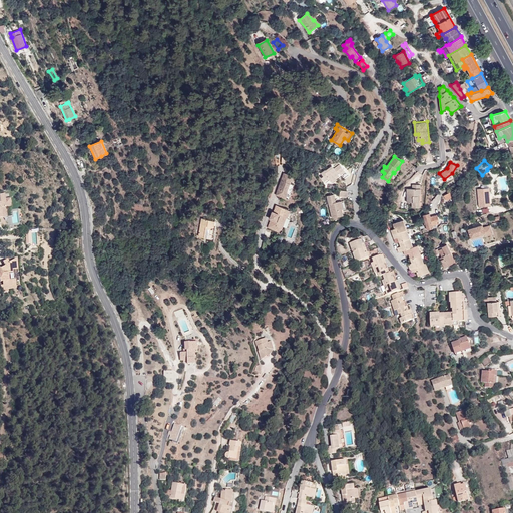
[(336,178),(337,180),(342,176),(344,178),(349,174),(344,169),(339,164),(334,168),(332,166),(326,170),(325,170),(321,173),(323,176),(322,177),(324,181),(329,178),(330,179),(331,181),(336,178)]
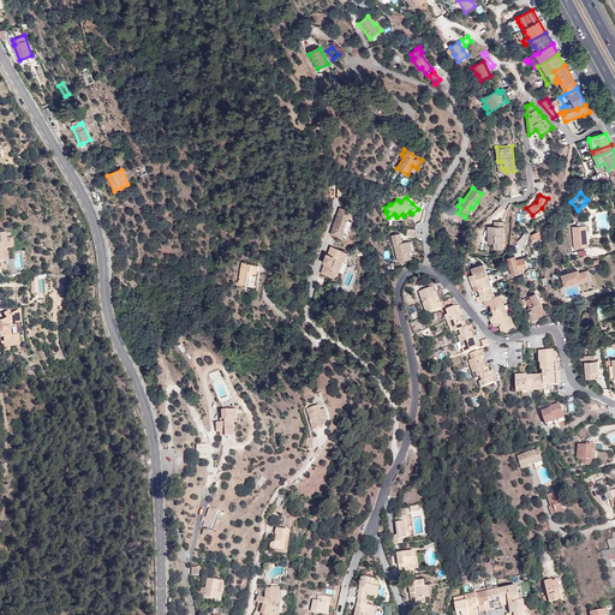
[(478,203),(477,202),(472,208),(471,207),(465,218),(467,219),(478,203)]
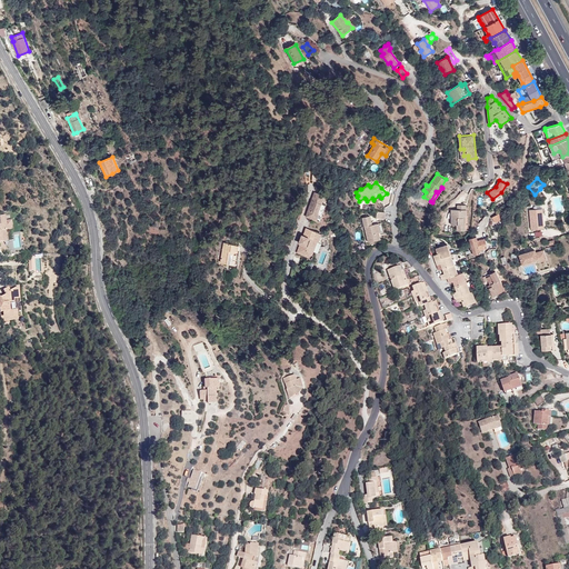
[(308,216),(318,219),(320,210),(319,210),(322,201),(325,193),(316,191),(312,199),(315,200),(313,202),(312,202),(308,216)]
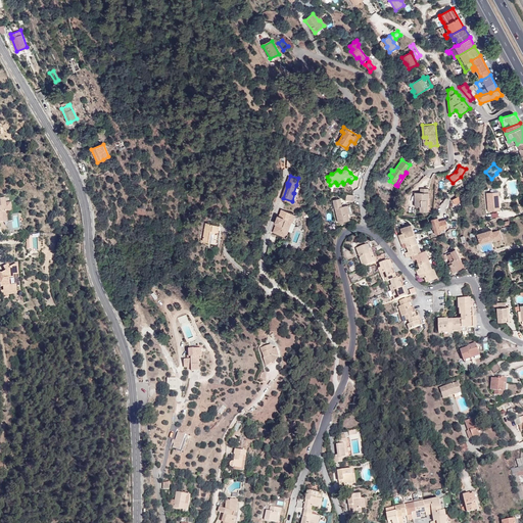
[(429,211),(429,206),(426,206),(426,197),(428,197),(428,189),(420,188),(420,192),(415,193),(415,206),(421,206),(421,211),(429,211)]
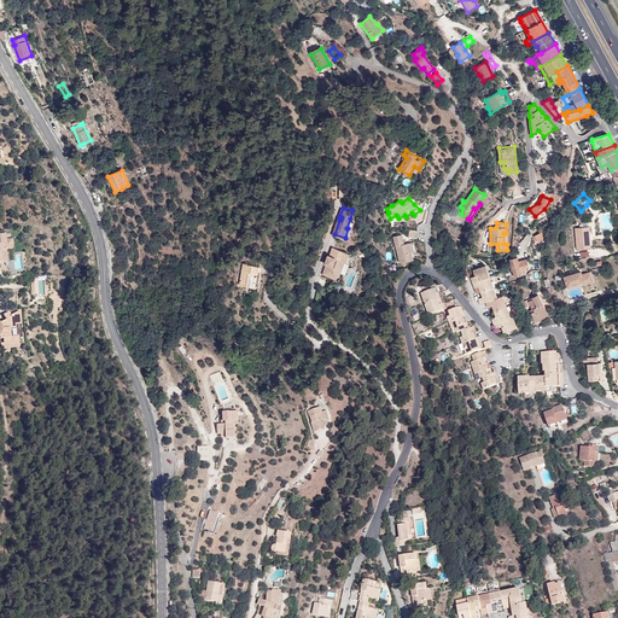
[(589,227),(575,228),(577,250),(592,250),(589,227)]
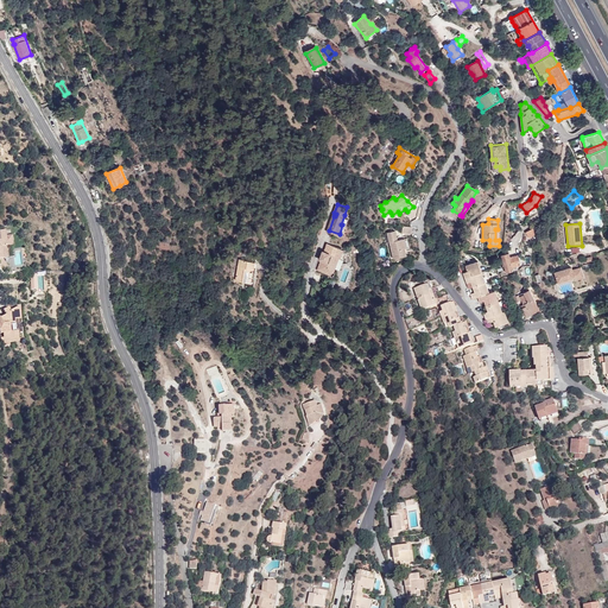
[(6,235),(5,230),(0,230),(0,233),(1,240),(0,240),(0,258),(4,258),(10,257),(7,245),(13,245),(12,235),(6,235)]
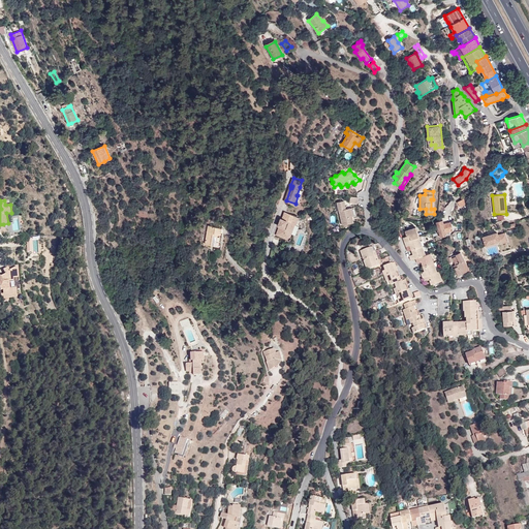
[(353,207),(346,209),(344,200),(337,203),(342,225),(353,222),(352,216),(355,215),(353,207)]
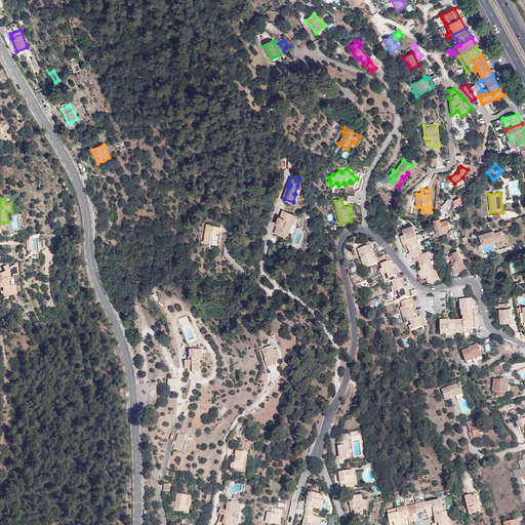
[(283,212),(282,216),(283,217),(280,225),(279,224),(276,232),(288,237),(290,231),(294,221),(295,221),(297,215),(298,214),(292,212),(291,215),(283,212)]
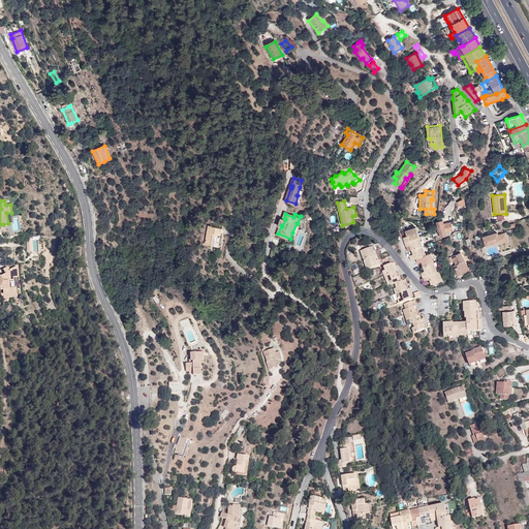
[(303,219),(300,217),(298,223),(297,223),(292,232),(298,235),(303,219)]
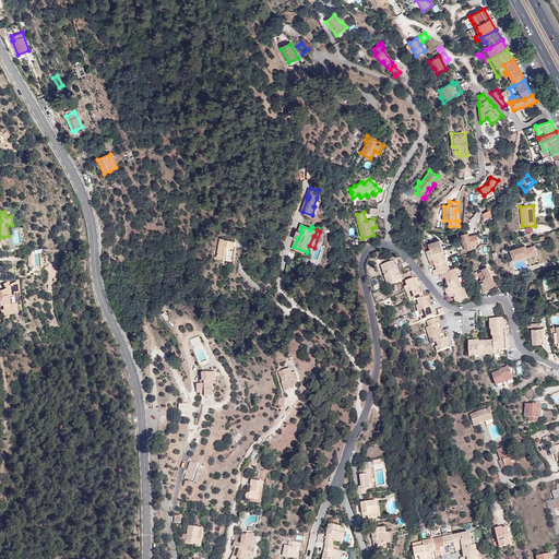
[(470,236),(468,232),(463,234),(466,245),(464,245),(465,250),(472,248),(472,245),(479,242),(476,234),(470,236)]
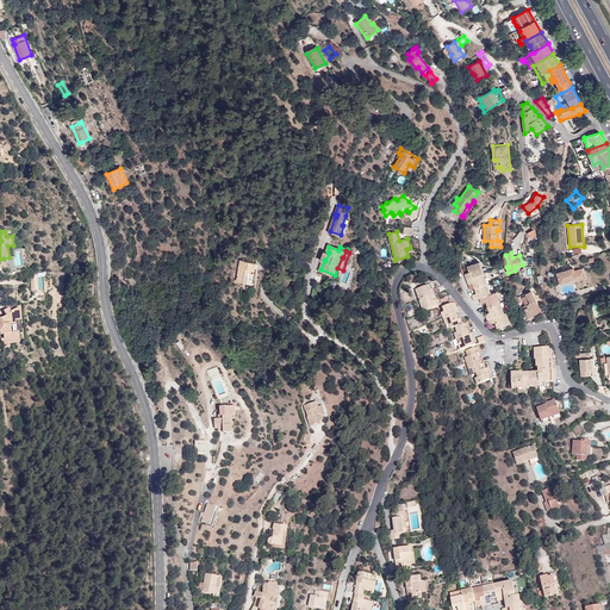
[(236,281),(249,284),(253,285),(255,271),(256,263),(240,260),(236,281)]
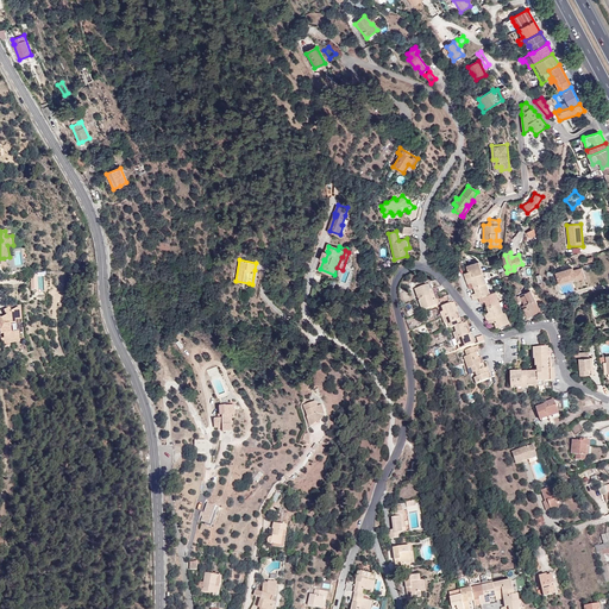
[(473,275),(483,271),(478,261),(466,265),(469,271),(471,270),(473,275)]
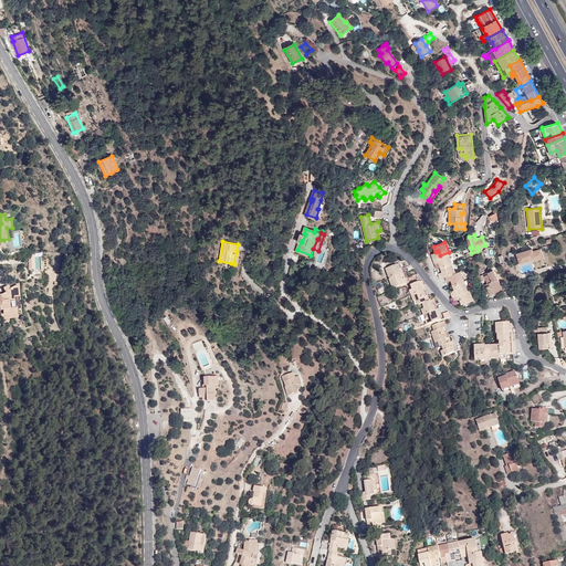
[(542,253),(540,248),(532,251),(531,248),(515,252),(519,262),(534,258),(533,255),(542,253)]
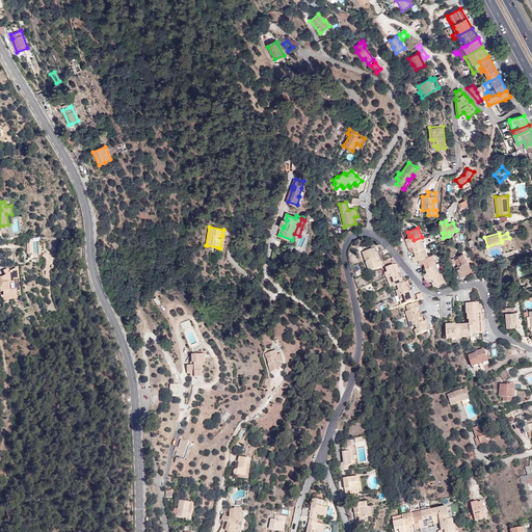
[(425,245),(422,237),(414,240),(415,244),(411,246),(414,249),(425,245)]
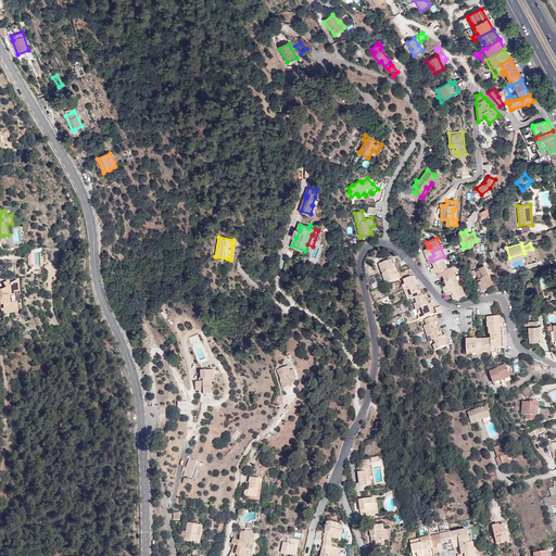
[(432,251),(425,254),(428,263),(432,261),(430,257),(433,255),(432,251)]
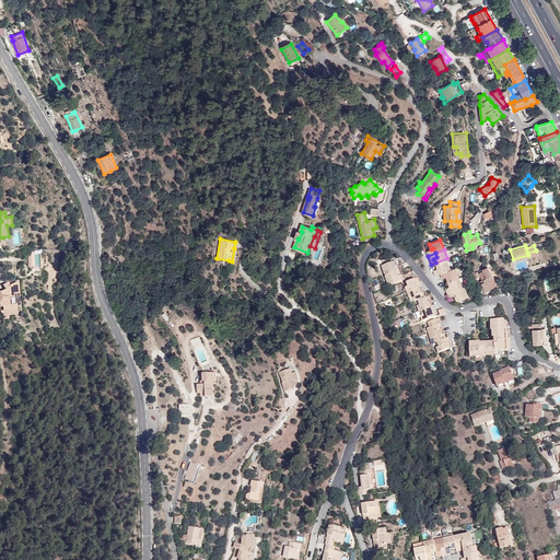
[(443,272),(452,269),(447,258),(435,263),(438,269),(441,267),(443,272)]
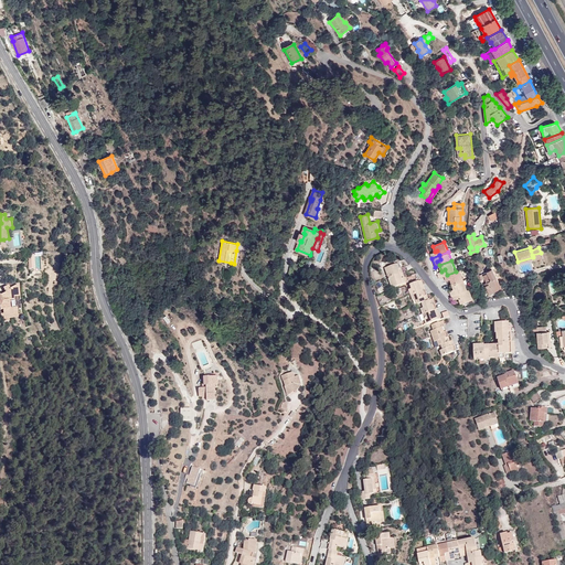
[(532,262),(520,265),(521,273),(534,269),(532,262)]
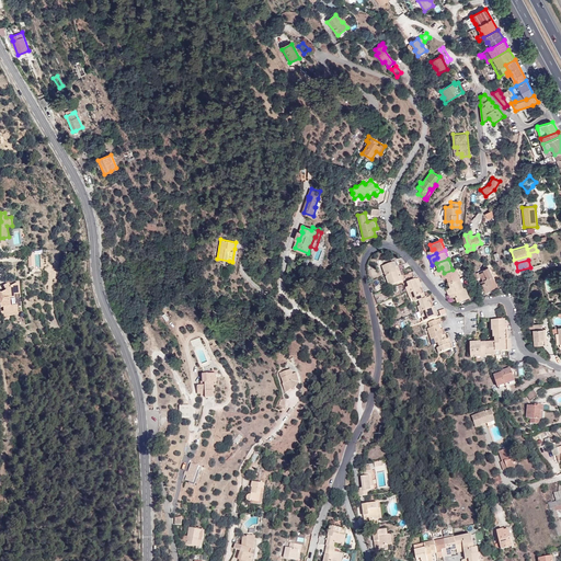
[(382,266),(386,276),(400,271),(405,268),(403,264),(398,266),(397,262),(382,266)]
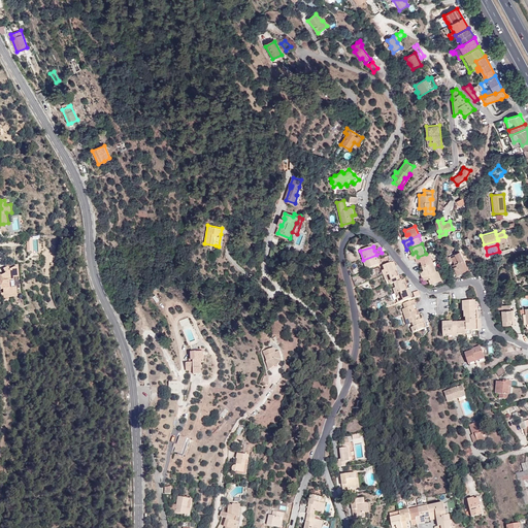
[(457,266),(453,268),(456,275),(469,269),(460,251),(457,253),(454,254),(455,256),(452,257),(455,264),(456,263),(457,266)]
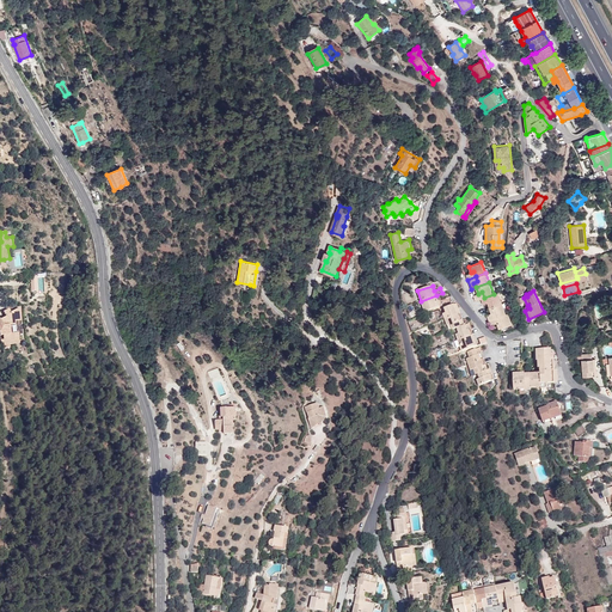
[(489,307),(502,303),(499,293),(494,294),(484,298),(481,298),(483,304),(488,303),(489,307)]
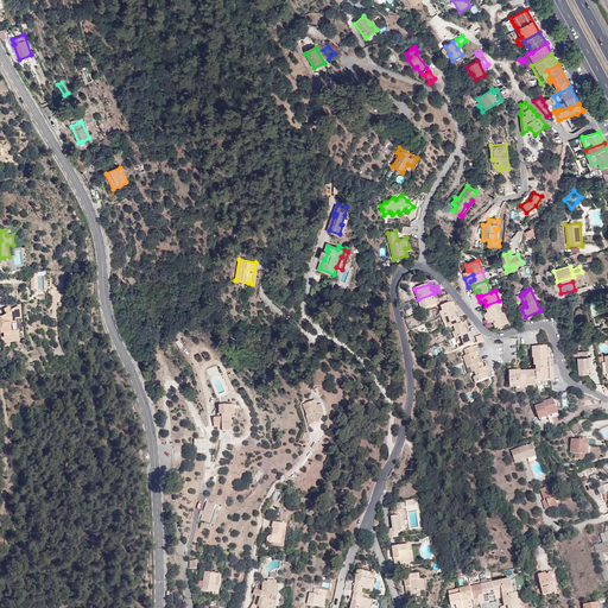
[(434,293),(418,299),(422,310),(449,301),(447,295),(436,298),(434,293)]
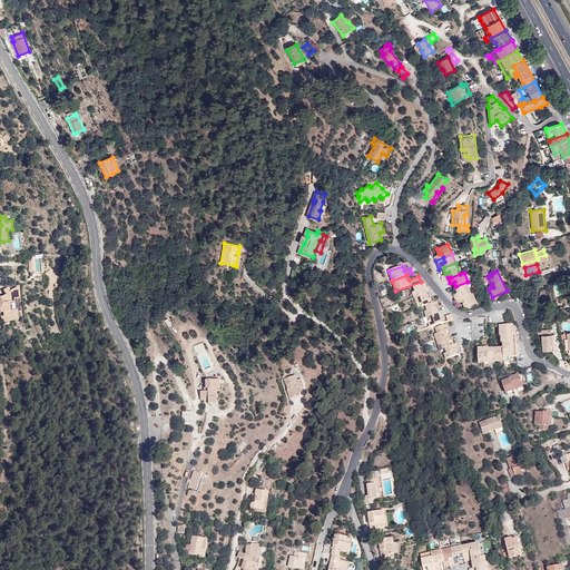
[(463,294),(471,292),(468,282),(455,286),(458,292),(462,291),(463,294)]
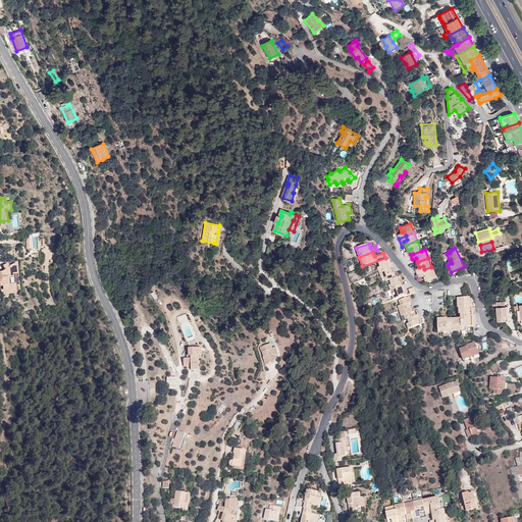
[(389,259),(378,263),(380,266),(377,267),(379,272),(393,267),(389,259)]
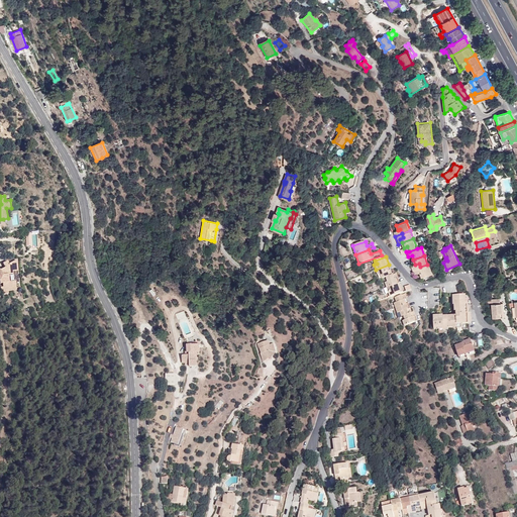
[(3,264),(5,268),(6,269),(2,271),(1,270),(1,269),(0,269),(0,282),(0,283),(3,283),(3,287),(1,287),(4,294),(8,294),(8,291),(15,290),(14,281),(9,282),(9,278),(9,277),(9,276),(9,275),(13,274),(13,272),(18,271),(17,260),(9,264),(8,261),(3,264)]
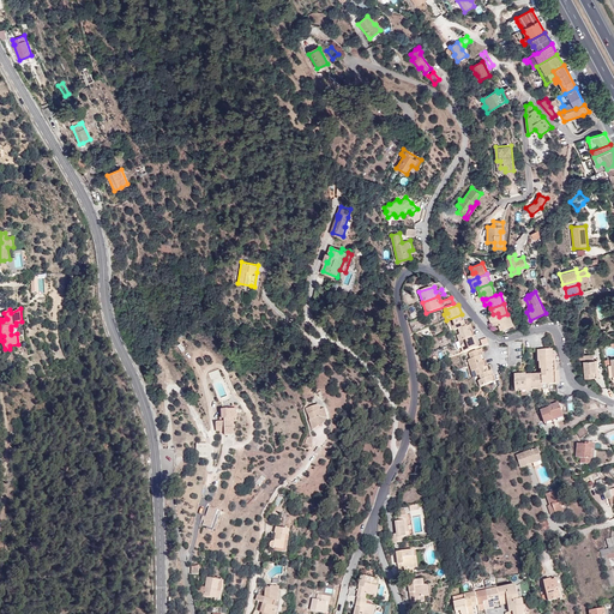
[(513,324),(510,313),(507,314),(499,317),(500,318),(501,323),(499,324),(500,329),(513,324)]
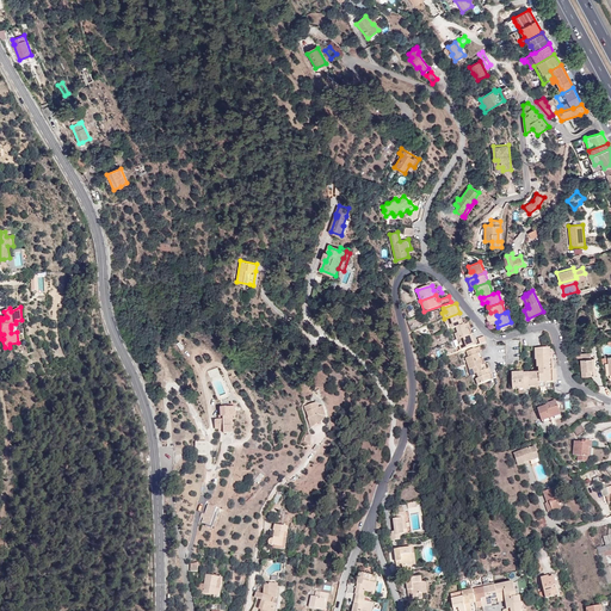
[(456,327),(464,325),(460,313),(444,319),(446,325),(449,323),(451,329),(456,327)]
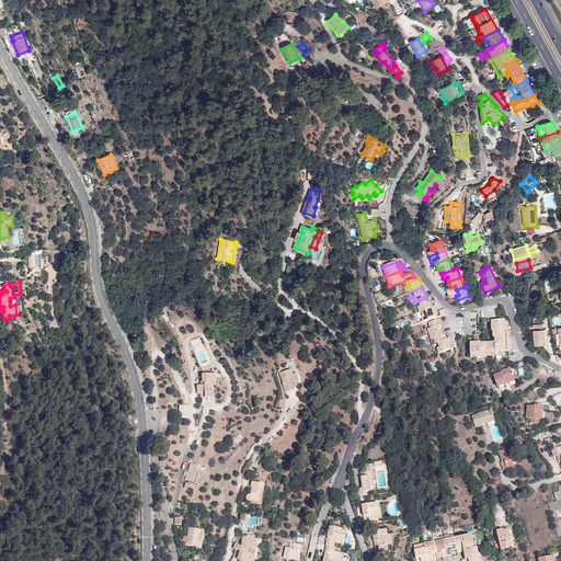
[(421,311),(434,307),(430,296),(426,298),(419,300),(421,306),(418,306),(420,312),(421,311)]
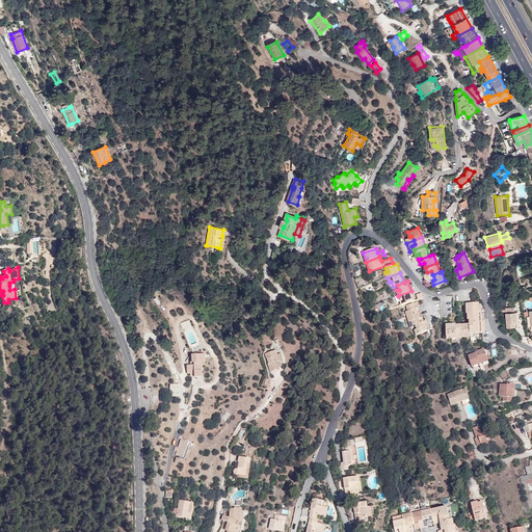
[(399,299),(401,304),(415,299),(411,291),(399,295),(400,299),(399,299)]
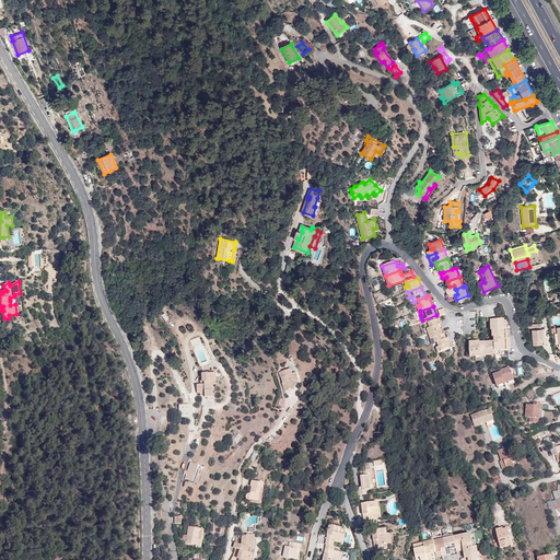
[(441,328),(438,318),(429,324),(430,327),(427,328),(429,334),(441,328)]
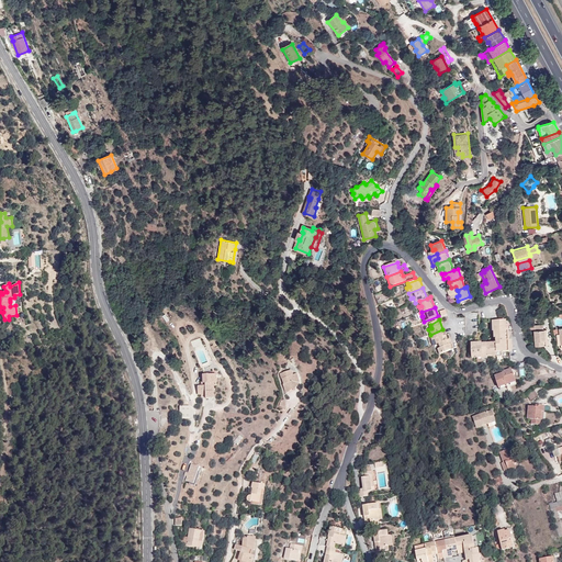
[(482,343),(471,343),(472,357),(476,357),(476,358),(482,358),(487,357),(497,356),(497,357),(502,357),(502,351),(513,351),(512,340),(509,340),(509,336),(507,336),(507,330),(507,325),(506,321),(493,321),(493,332),(494,332),(494,336),(497,336),(497,340),(497,343),(482,344),(482,343)]
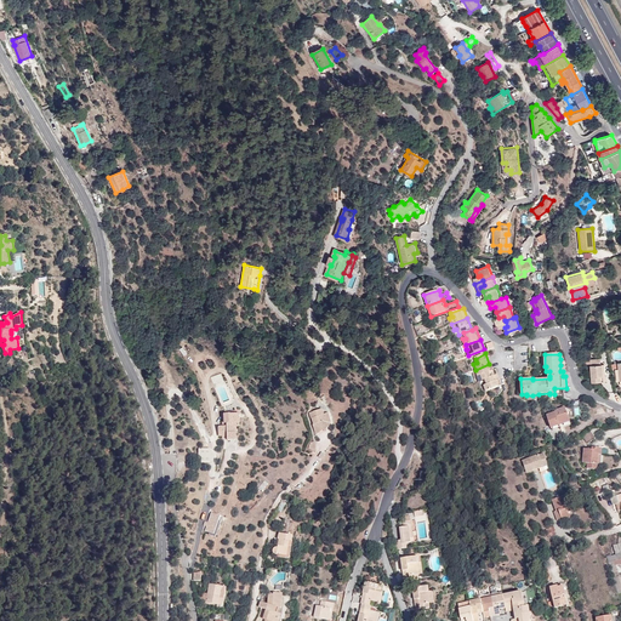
[(494,375),(489,364),(476,370),(477,375),(480,374),(482,380),(485,379),(494,375)]
